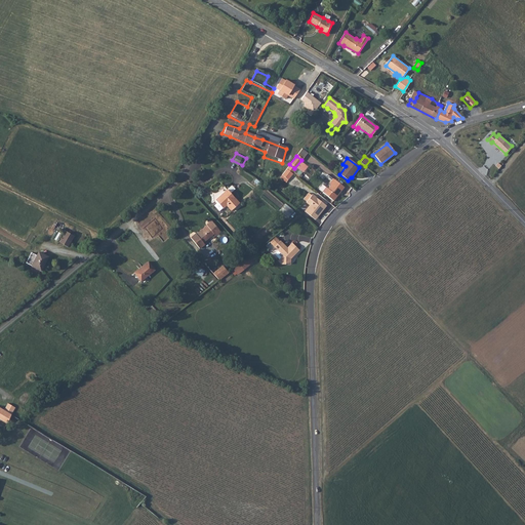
[(290,173),(294,168),(289,164),(285,170),(290,173)]
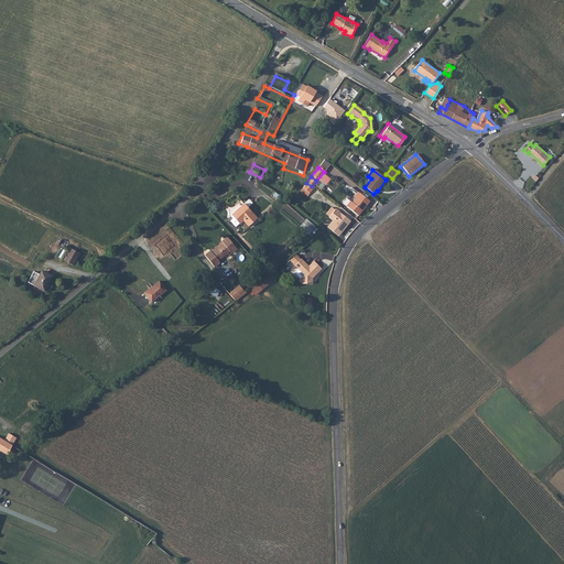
[(313,187),(312,186),(306,183),(302,188),(307,194),(313,187)]
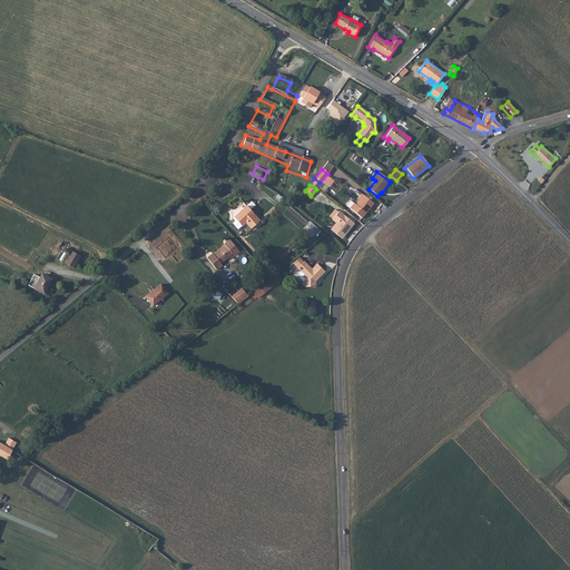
[(361,195),(354,205),(355,206),(352,212),(361,218),(372,203),(361,195)]
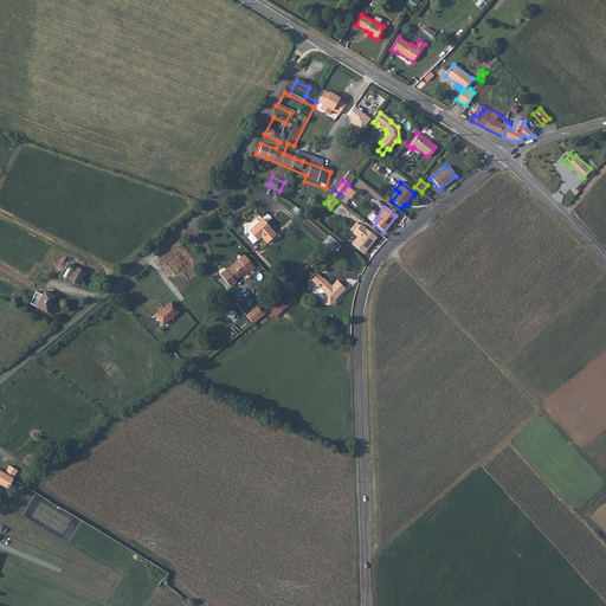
[(264,226),(260,221),(246,234),(249,237),(255,243),(255,244),(259,240),(264,246),(275,238),(264,226)]
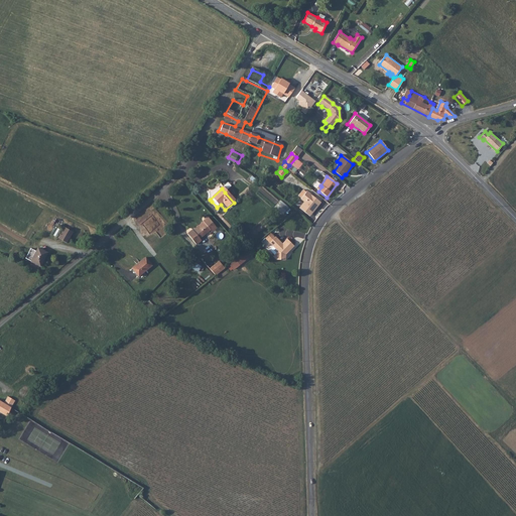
[(299,199),(303,202),(298,209),(304,214),(306,212),(309,215),(318,203),(305,191),(304,192),(300,189),(296,196),(299,199)]
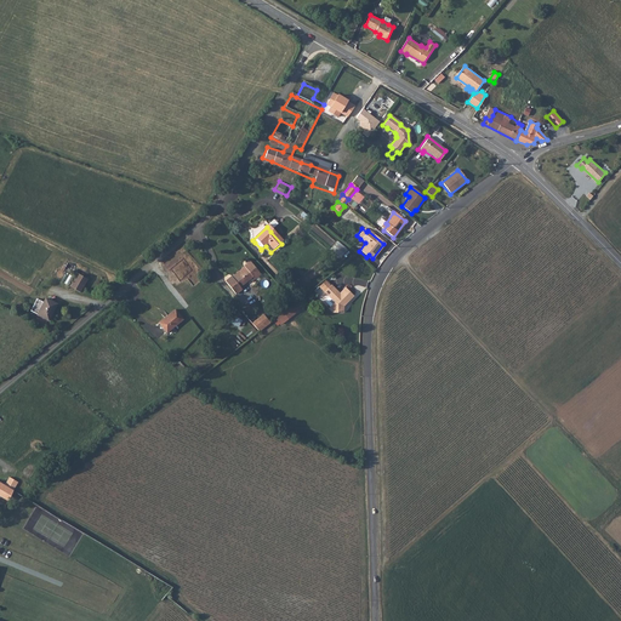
[(339,241),(332,250),(343,258),(349,250),(339,241)]
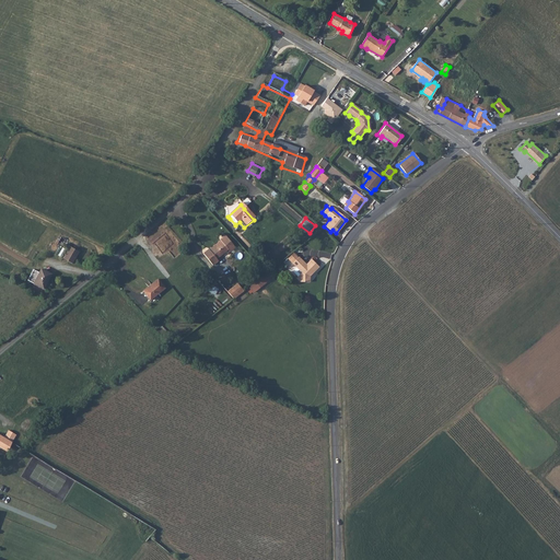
[(235,224),(230,219),(226,222),(231,228),(235,224)]
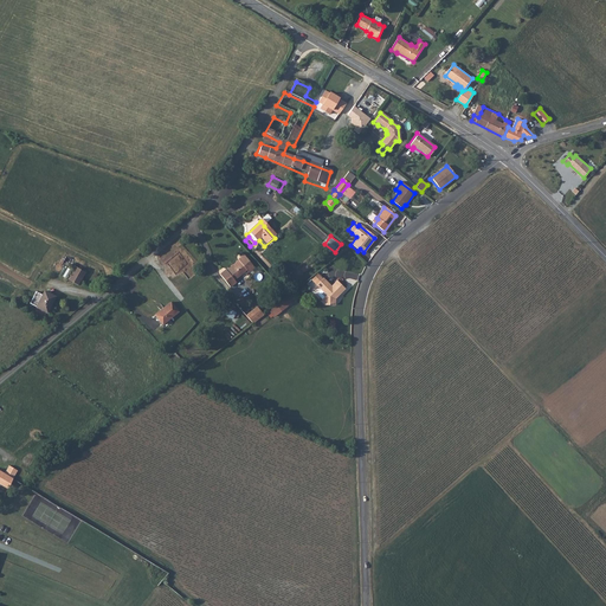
[(227,291),(233,287),(231,284),(244,275),(250,270),(240,258),(234,263),(237,266),(224,276),(223,274),(217,278),(227,291)]
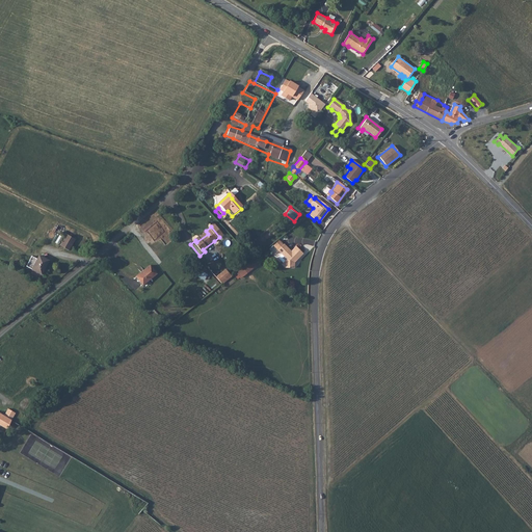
[(196,242),(208,234),(206,231),(195,240),(196,242)]
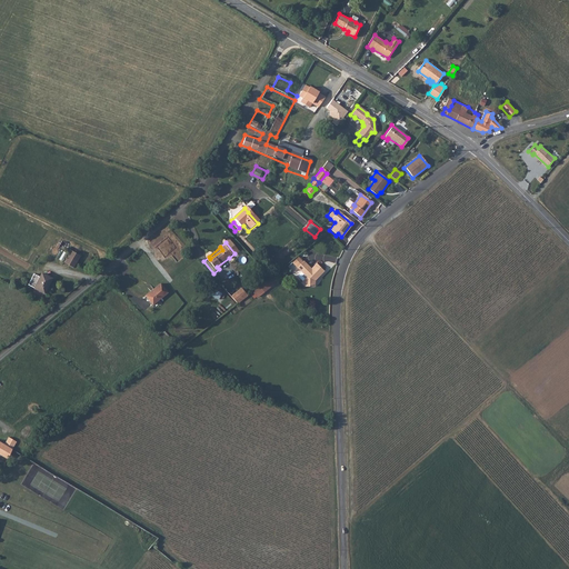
[(69,251),(62,263),(72,269),(79,257),(69,251)]
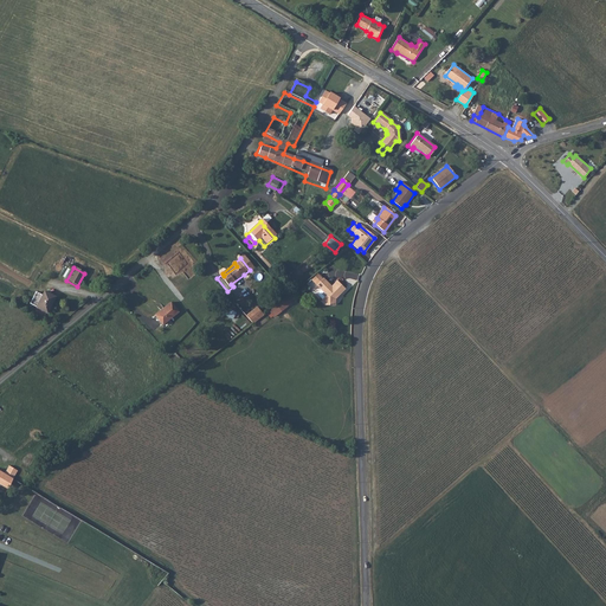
[(323,278),(317,272),(310,278),(316,285),(323,278)]
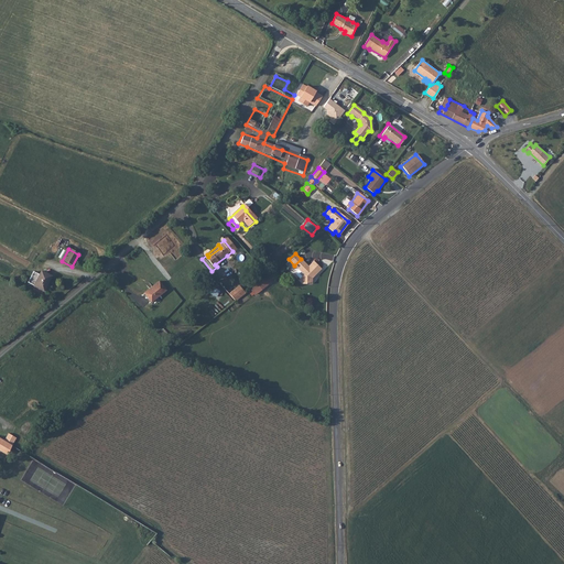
[(307,267),(301,259),(294,266),(297,269),(294,272),(294,274),(299,279),(297,280),(301,284),(312,285),(311,277),(312,275),(314,277),(321,270),(313,261),(307,267)]
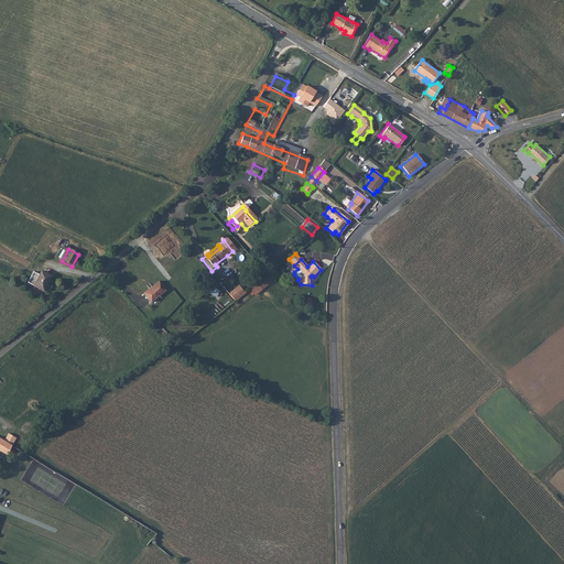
[(39,275),(32,273),(26,284),(33,286),(32,288),(43,292),(50,278),(40,272),(39,275)]
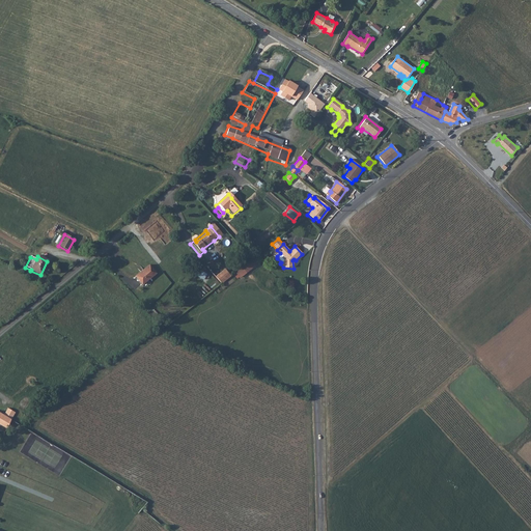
[(246,269),(249,273),(256,268),(253,263),(246,269)]
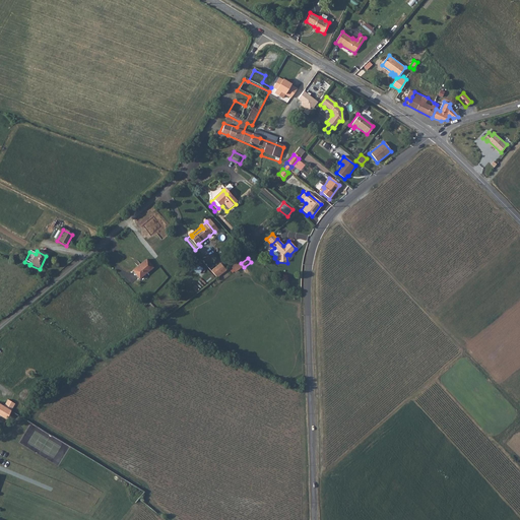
[(153,267),(146,259),(133,269),(140,277),(153,267)]
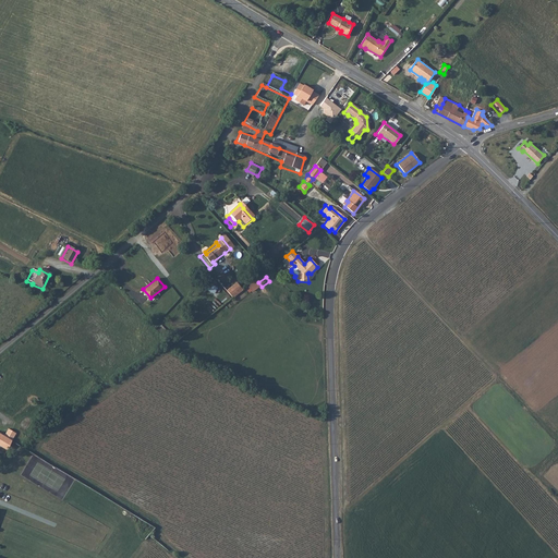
[(243,289),(237,281),(227,290),(233,296),(243,289)]
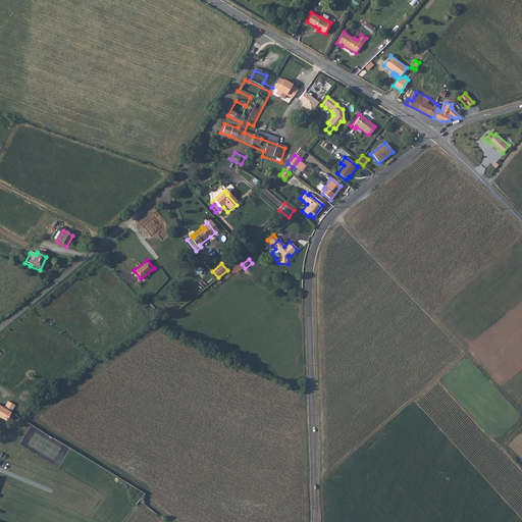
[(240,272),(245,268),(242,264),(237,268),(240,272)]
